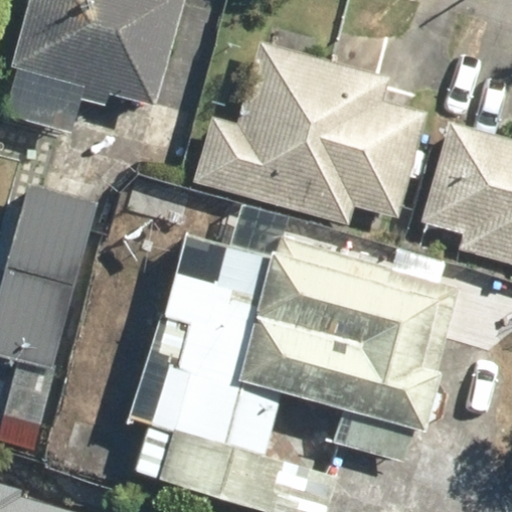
[(183,0),(27,0),(0,105),(0,114),(73,133),(82,100),(109,107),(112,94),(156,106),(183,0)]
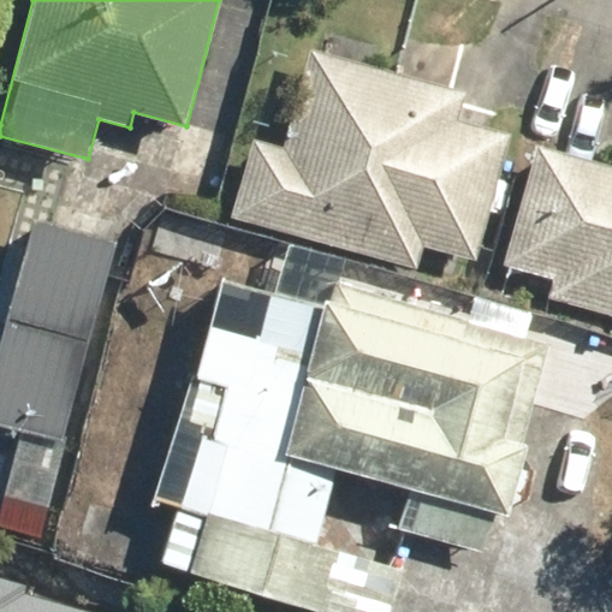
[(251,136),(229,218),(420,271),(426,249),(477,263),(514,134),(461,119),(469,93),(308,48),(281,144),(251,136)]
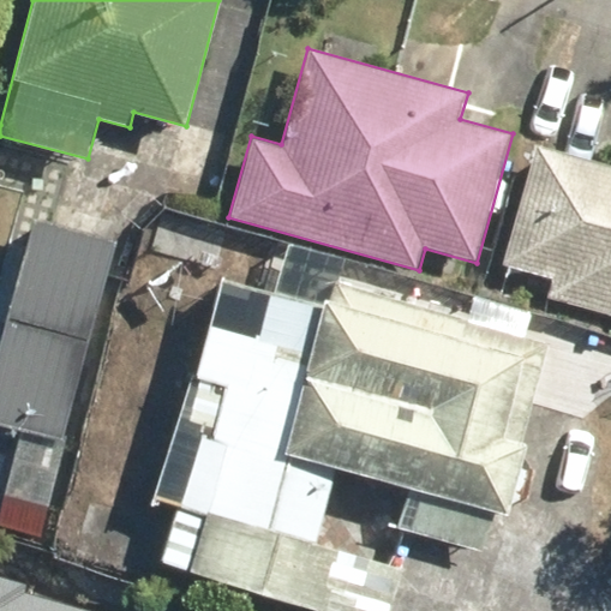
[(610,167),(537,147),(537,148),(497,283),(610,316),(610,167)]
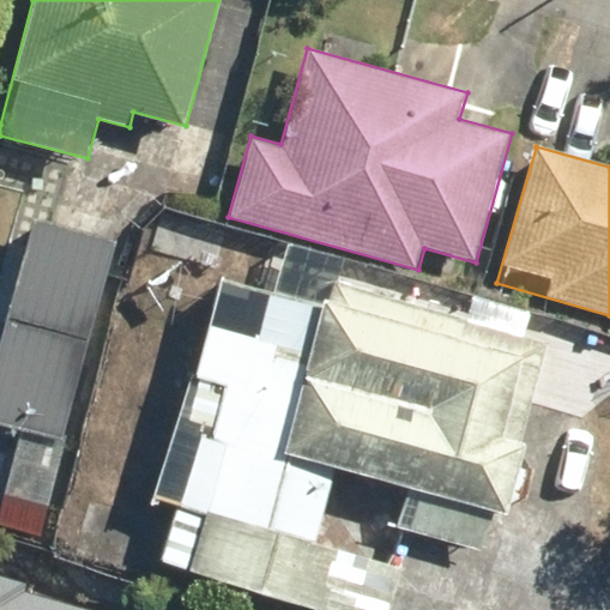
[(116,240),(34,217),(0,336),(0,423),(59,440),(116,240)]
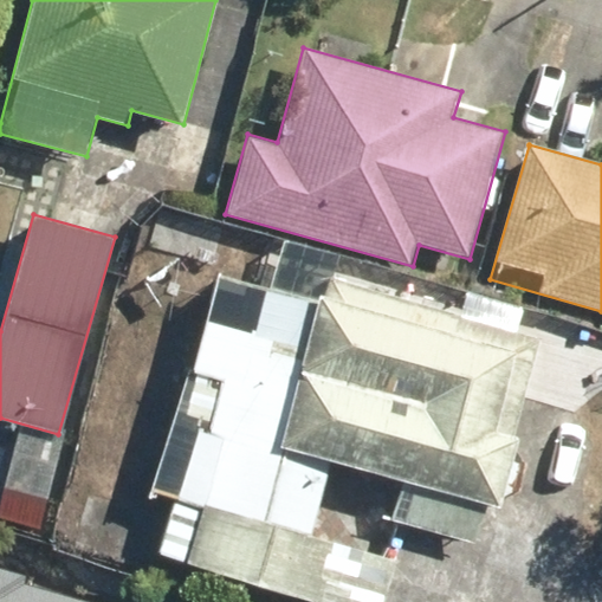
[(511,429),(539,336),(284,260),(277,285),(225,270),(177,428),(192,433),(156,554),(317,601),(386,601),(397,564),(314,539),(335,467),(409,489),(400,523),(477,545),(489,506),(500,510),(523,433),(511,429)]
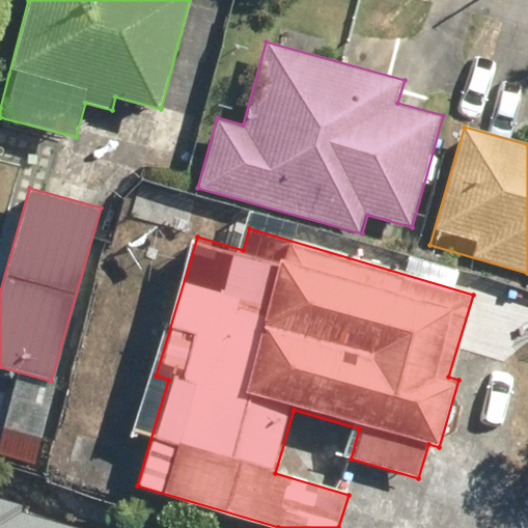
[(38,527),(18,522),(23,499),(0,493),(0,527),(38,527)]
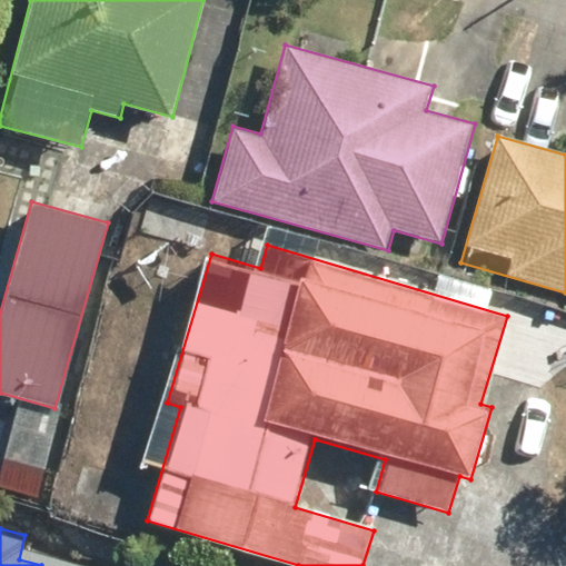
All buildings are outlined.
